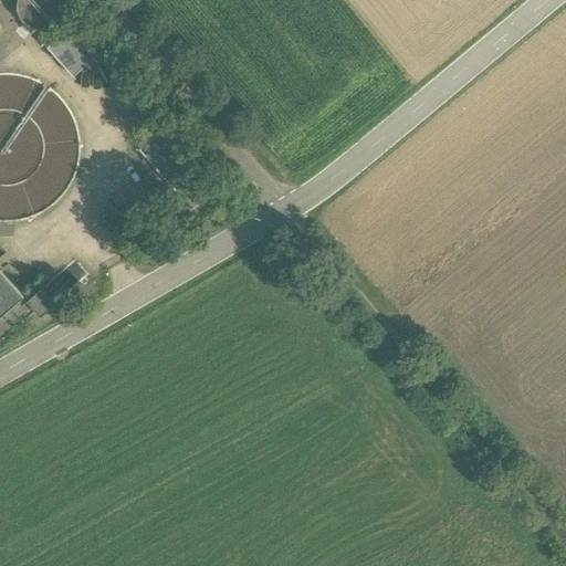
[(58,17),(59,8),(56,0),(18,0),(17,9),(18,17),(22,23),(30,28),(38,30),(45,28),(53,23),(58,17)]
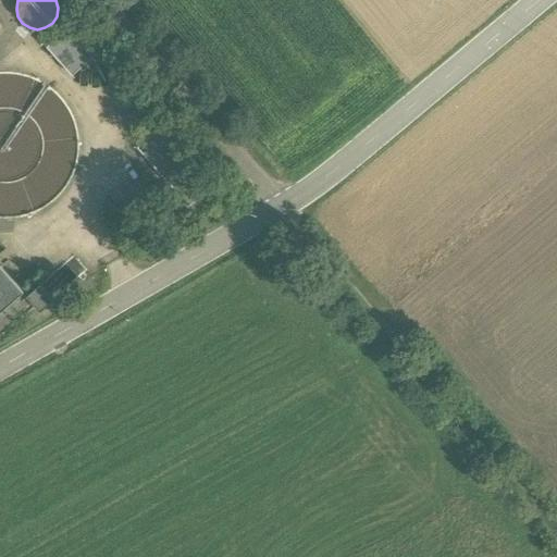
[(75,23),(46,48),(72,77),(100,51),(75,23)]
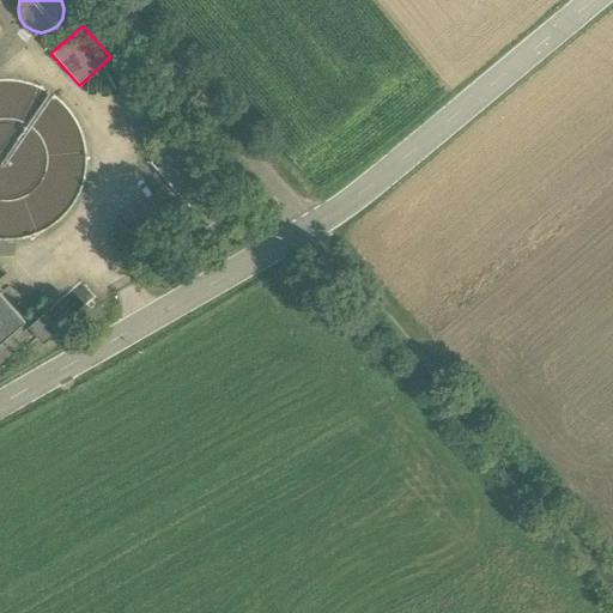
[(150,119),(150,115),(150,113),(147,109),(145,108),(141,107),(139,108),(137,109),(134,113),(134,115),(134,119),(137,121),(139,123),(143,123),(145,123),(147,121),(150,119)]
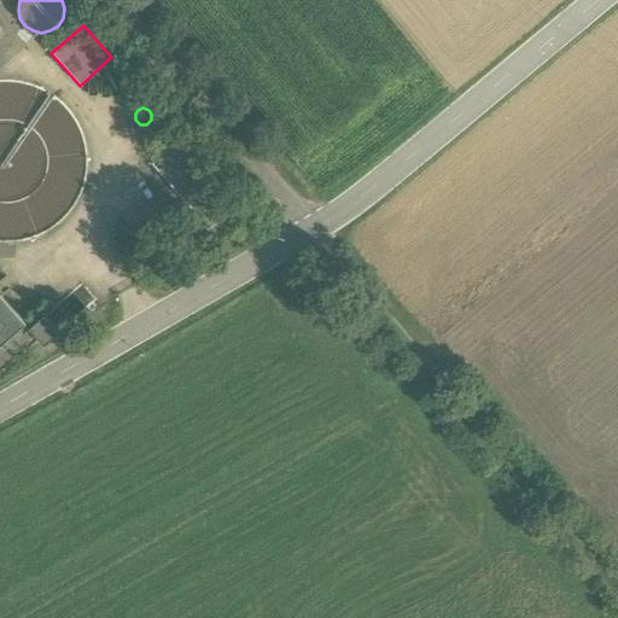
[(0,297),(0,348),(25,326),(0,297)]
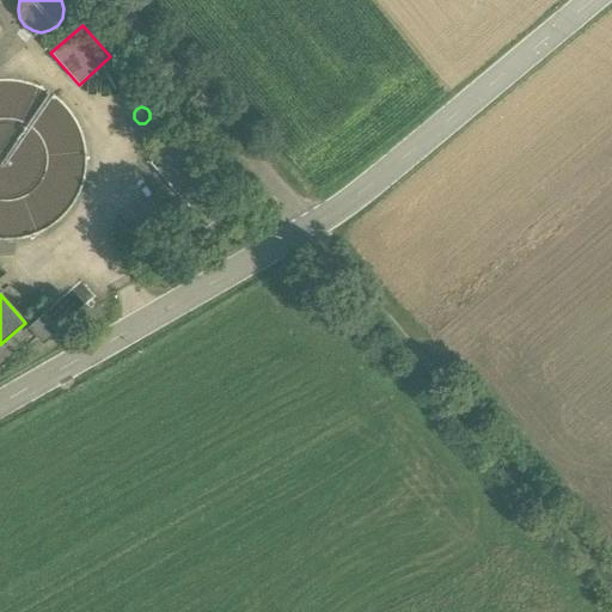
[(59,331),(44,314),(29,328),(43,346),(59,331)]
